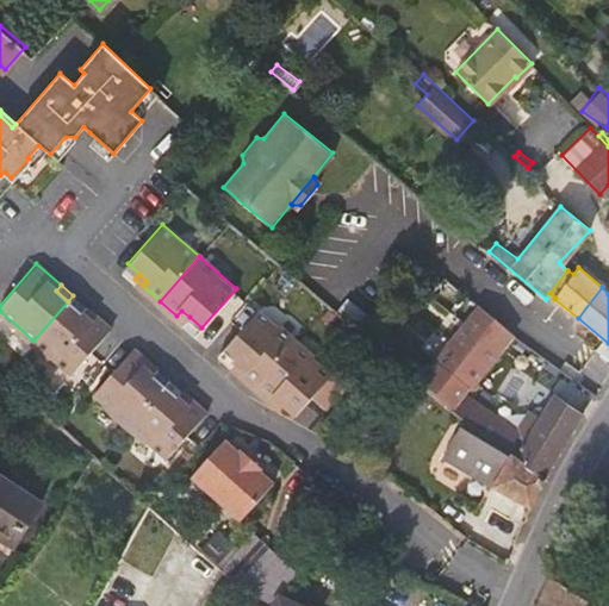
[(73,295),(68,301),(81,313),(86,307),(73,295)]
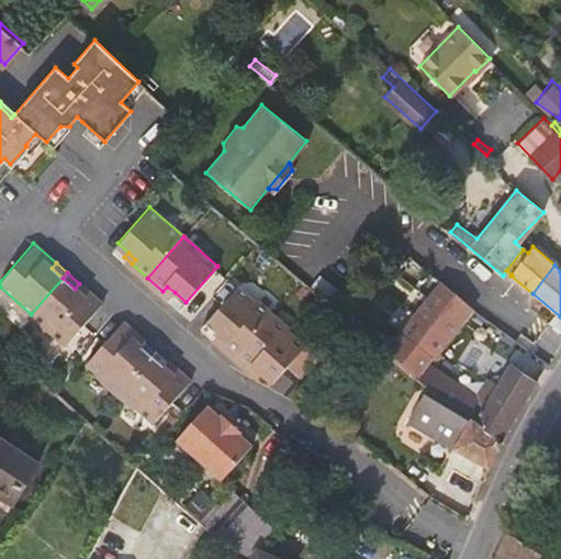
[(75,289),(63,278),(31,314),(65,344),(101,302),(79,283),(75,289)]
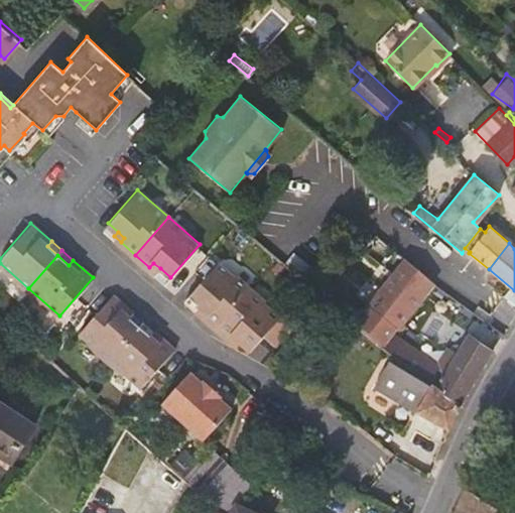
[(432,281),(405,258),(368,305),(395,327),(396,328),(432,281)]
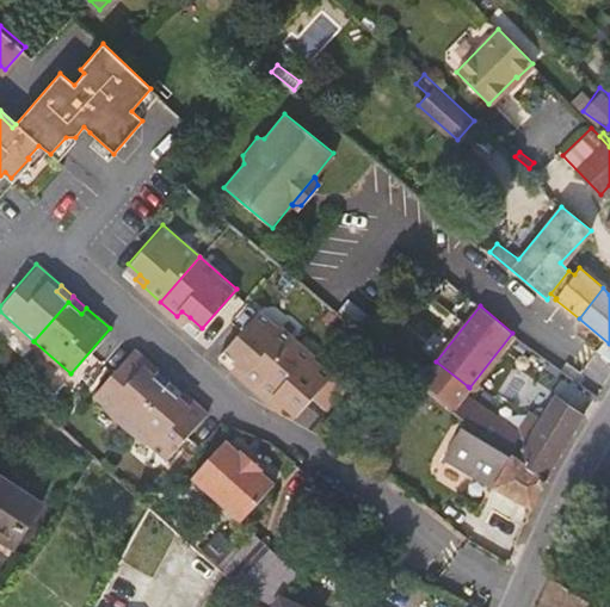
[(182,311),(177,316),(185,323),(190,317),(182,311)]
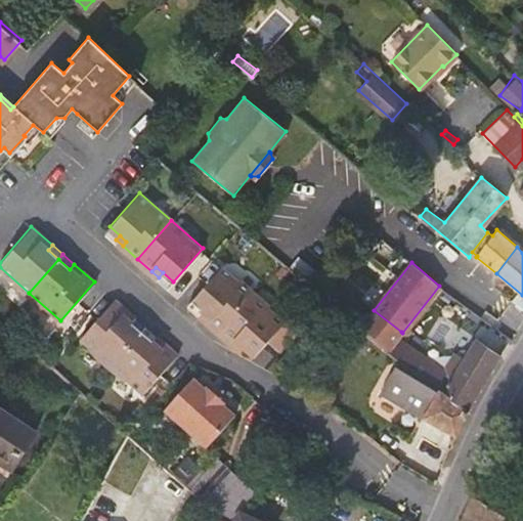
[(220,267),(190,301),(201,310),(208,316),(204,320),(218,334),(252,295),(220,267)]
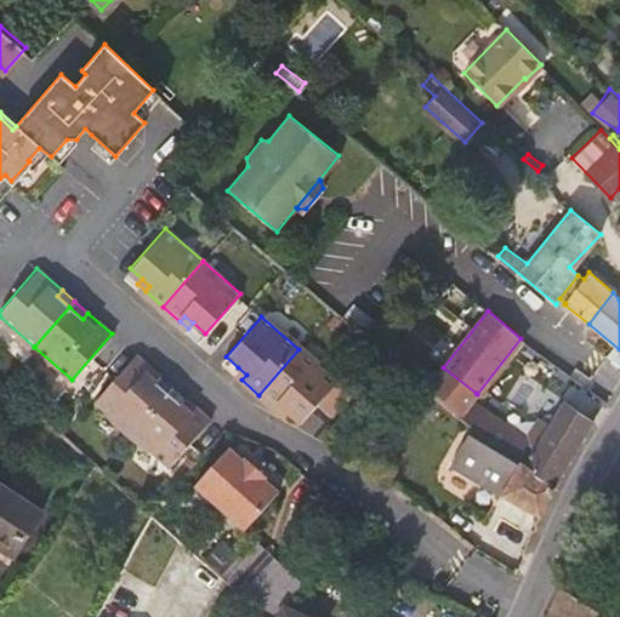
[(415,324),(425,332),(431,325),(421,316),(415,324)]
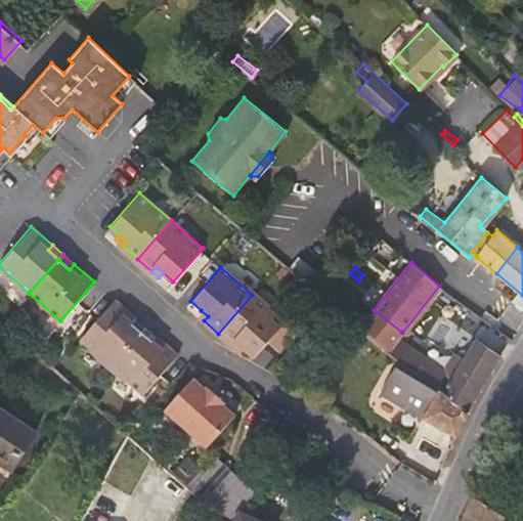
[(252,295),(218,334),(232,346),(236,342),(244,348),(254,356),(268,340),(281,352),(300,329),(288,317),(284,322),(252,295)]
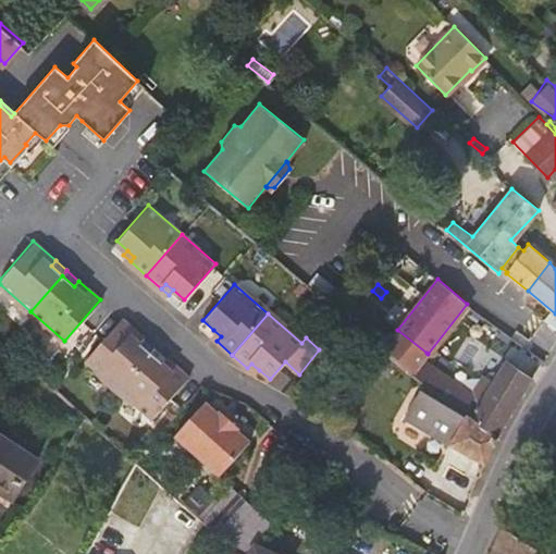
[(143,337),(121,318),(85,359),(119,388),(150,353),(138,342),(143,337)]
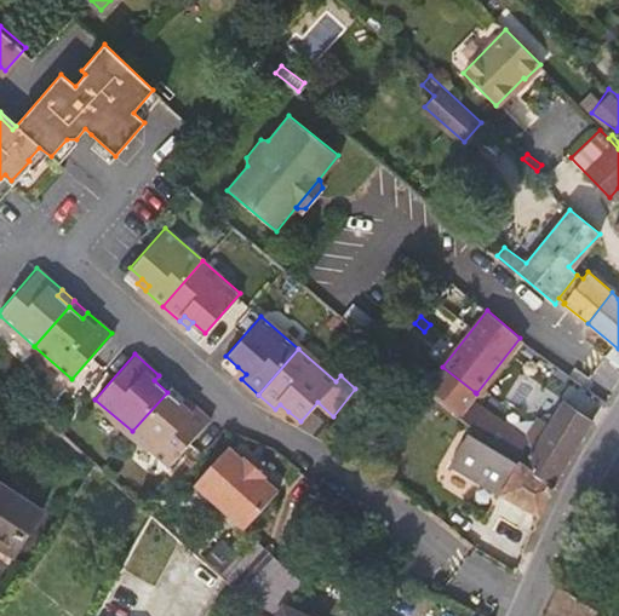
[(458,414),(471,397),(475,392),(442,367),(441,366),(425,387),(458,414)]
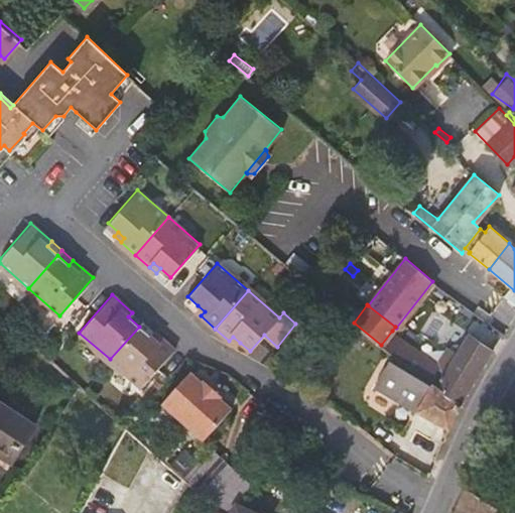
[(143,322),(132,312),(128,316),(139,327),(143,322)]
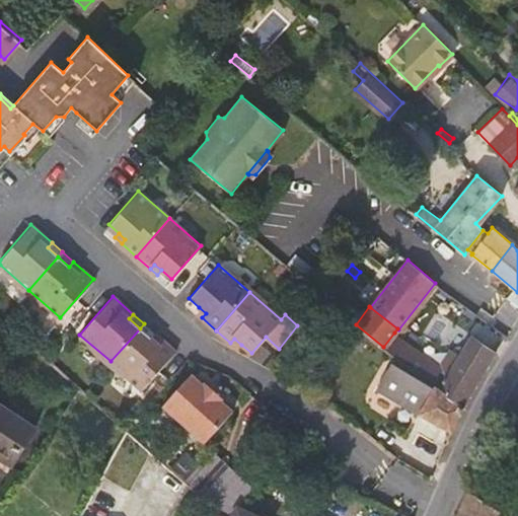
[(155,334),(144,323),(140,328),(151,338),(155,334)]
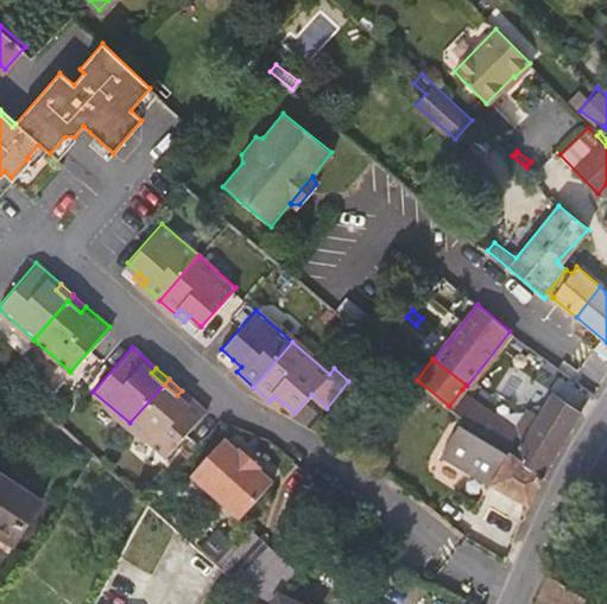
[(177,395),(164,385),(130,423),(166,456),(206,411),(182,390),(177,395)]
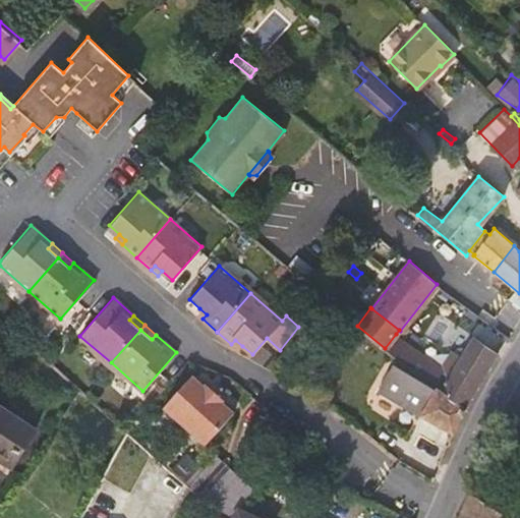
[(396,334),(385,348),(437,388),(465,407),(497,353),(473,336),(461,355),(453,350),(442,365),(396,334)]
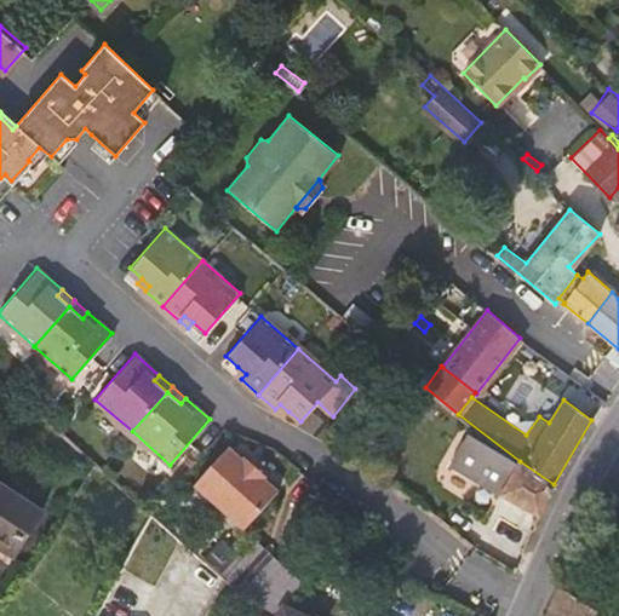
[(280,404),(275,409),(284,416),(288,412),(280,404)]
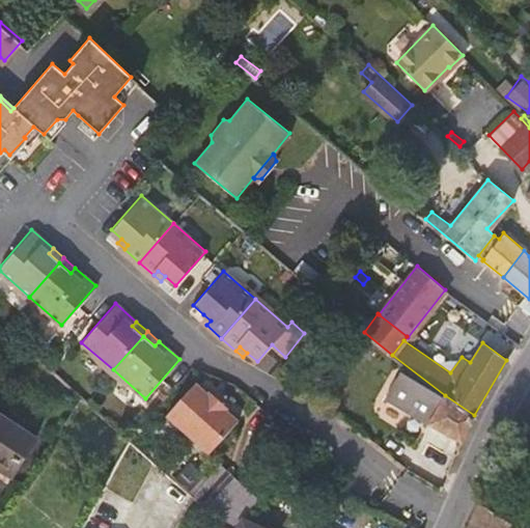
[(462,441),(474,415),(445,395),(445,396),(400,370),(384,396),(462,441)]
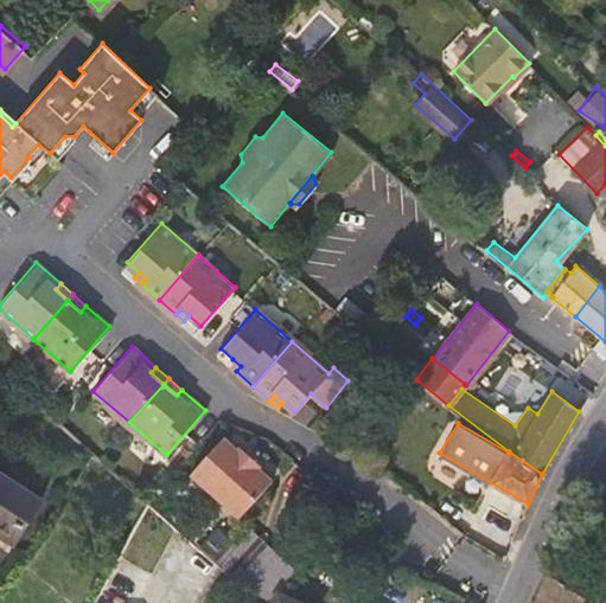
[(222,435),(190,473),(240,517),(272,481),(256,467),(259,466),(238,448),(236,449),(222,435)]
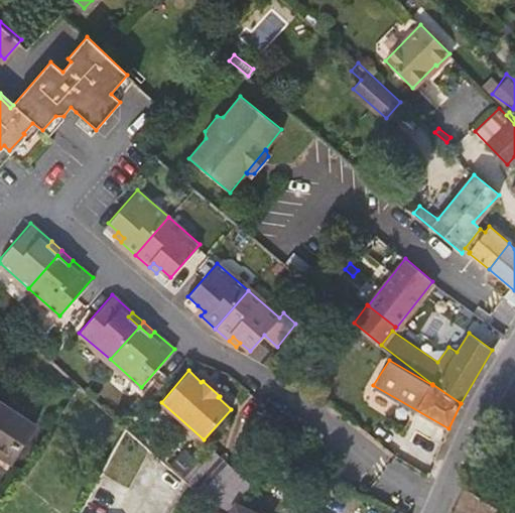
[(0,456),(10,463),(34,424),(0,402),(0,456)]
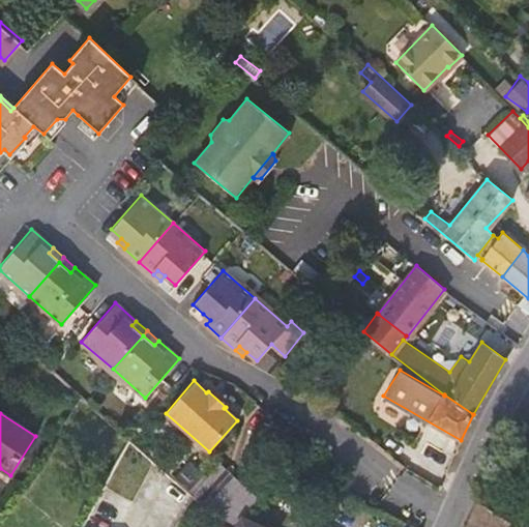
[(219,464),(206,477),(188,462),(176,476),(231,526),(235,526),(241,519),(255,496),(219,464)]
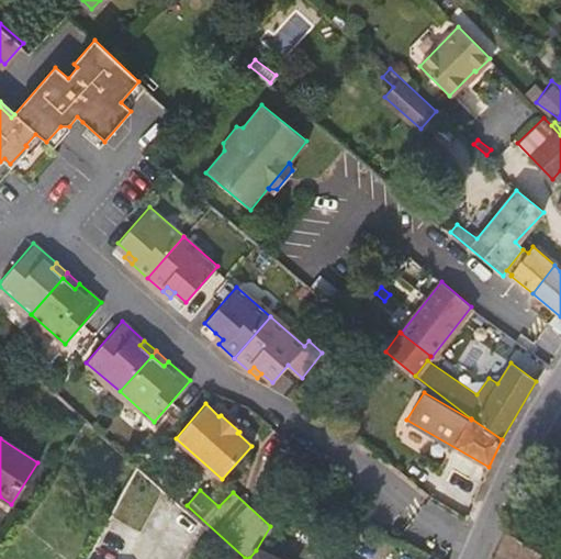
[(24,514),(37,524),(46,511),(33,501),(24,514)]
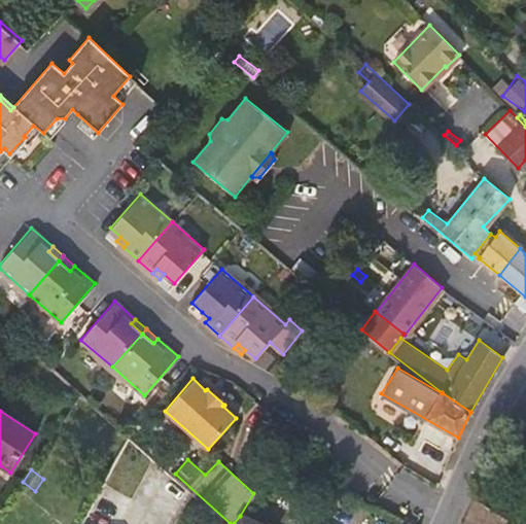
[(502,523),(505,518),(474,497),(462,523),(502,523)]
